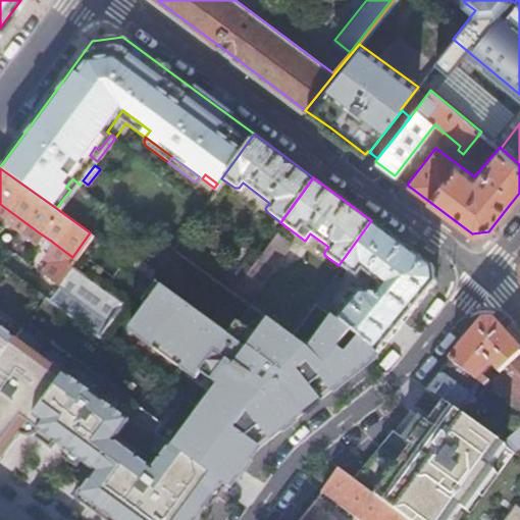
[(56,208),(60,211),(80,185),(72,178),(66,187),(70,190),(56,208)]
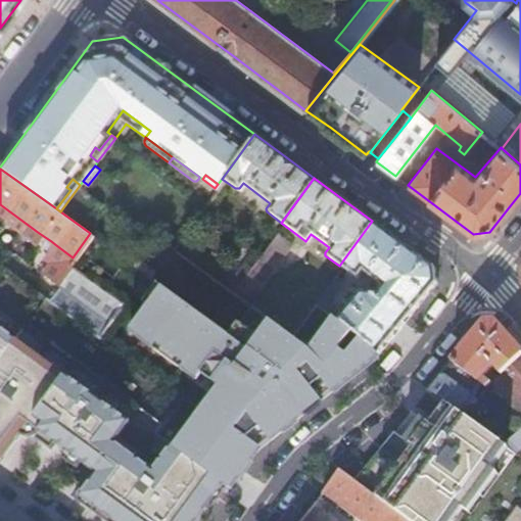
[(35,240),(39,233),(0,204),(0,215),(18,229),(17,230),(34,241),(35,240)]
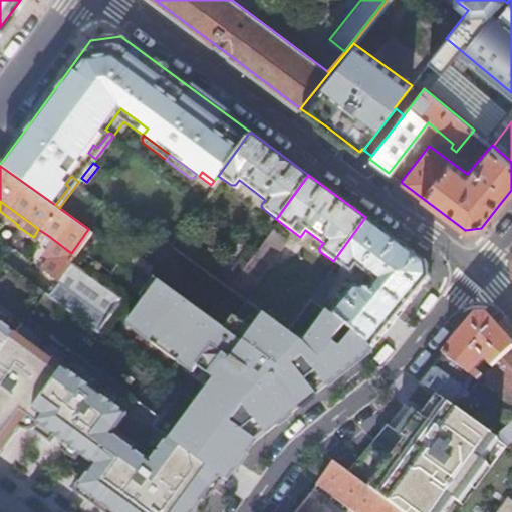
[(351,329),(369,344),(370,343),(401,307),(428,276),(425,260),(402,243),(365,217),(333,261),(344,270),(347,269),(351,264),(370,279),(363,287),(360,285),(350,284),(346,281),(343,284),(341,283),(333,293),(333,295),(338,299),(329,311),(343,323),(351,329)]
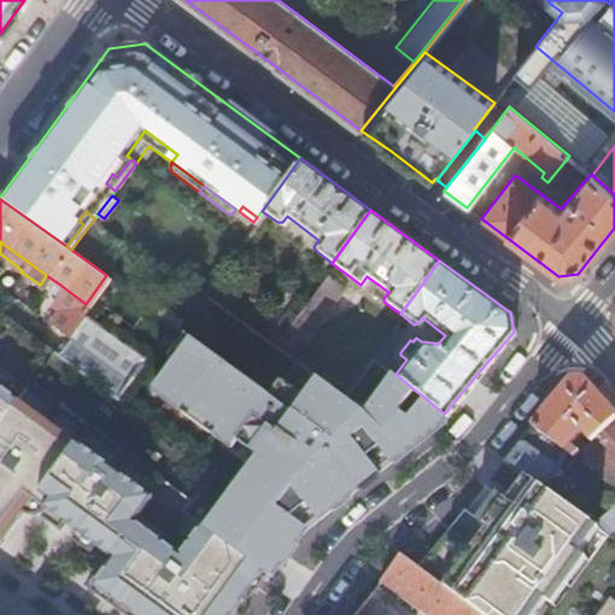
[(340,283),(324,271),(324,273),(303,303),(315,311),(317,314),(340,283)]
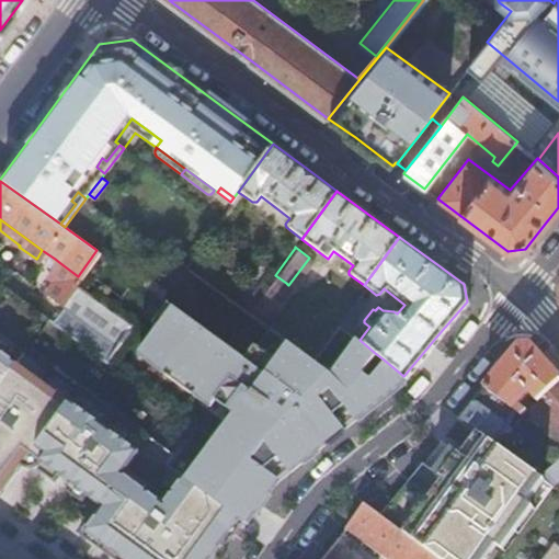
[(55,259),(42,250),(37,258),(49,266),(55,259)]
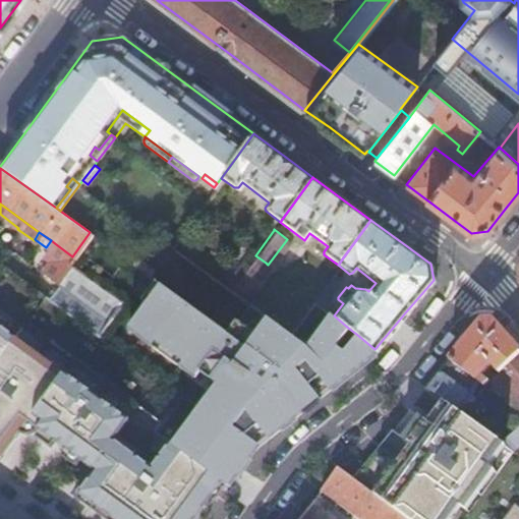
[(50,298),(96,332),(120,300),(68,263),(72,256),(56,244),(51,240),(46,247),(41,254),(46,257),(38,269),(55,281),(54,282),(56,284),(48,296),(50,298)]
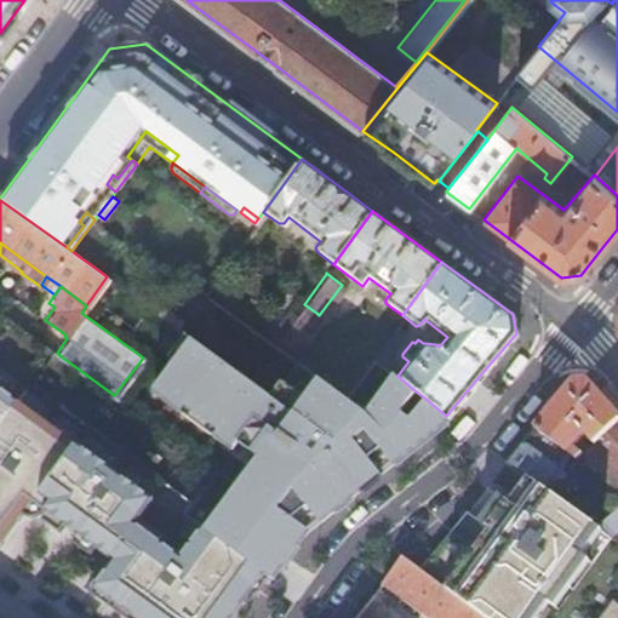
[(316,313),(304,304),(295,318),(274,345),(286,354),(316,313)]
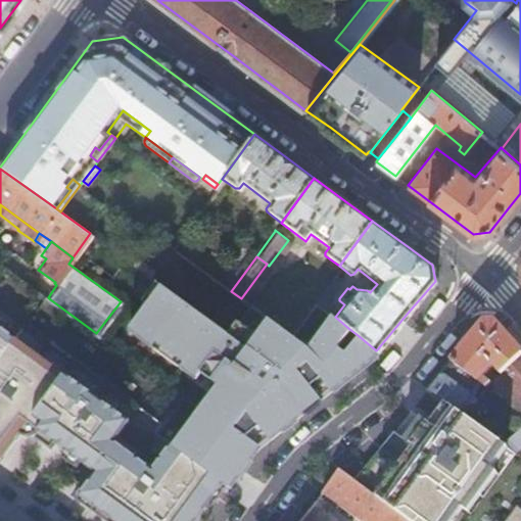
[(231,291),(248,268),(240,262),(223,285),(231,291)]
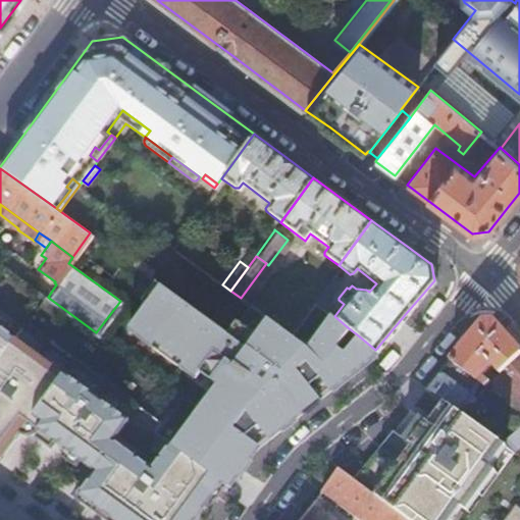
[(159,421),(155,427),(152,430),(186,455),(186,454),(228,485),(257,447),(375,350),(357,334),(345,351),(336,345),(349,328),(334,316),(330,313),(306,346),(265,316),(254,332),(235,320),(225,332),(155,280),(141,299),(145,302),(131,320),(154,338),(150,345),(179,366),(184,360),(216,383),(199,407),(183,394),(182,395),(179,394),(178,396),(159,421)]
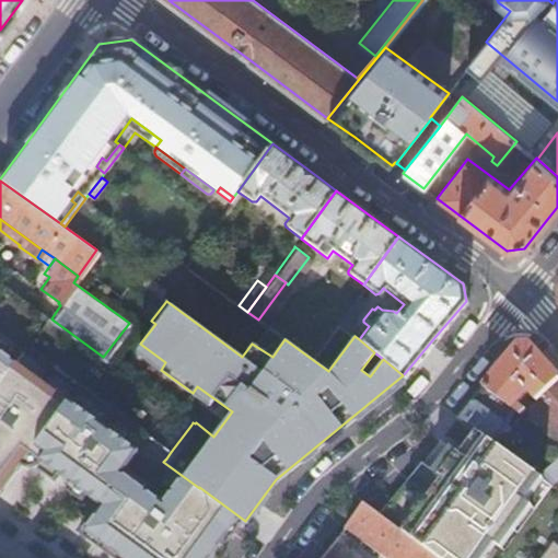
[(77,531),(113,557),(214,557),(243,520),(199,487),(199,488),(163,462),(171,452),(24,344),(13,359),(0,349),(0,487),(19,462),(24,464),(28,465),(34,463),(38,460),(97,502),(77,531)]
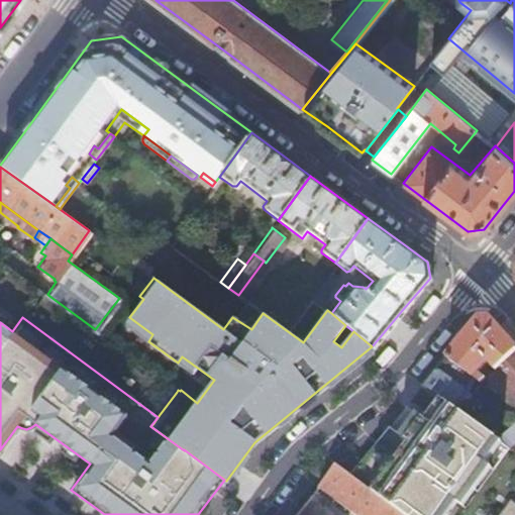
[(492,367),(514,345),(489,318),(482,318),(475,319),(443,355),(471,375),(484,357),(492,367)]
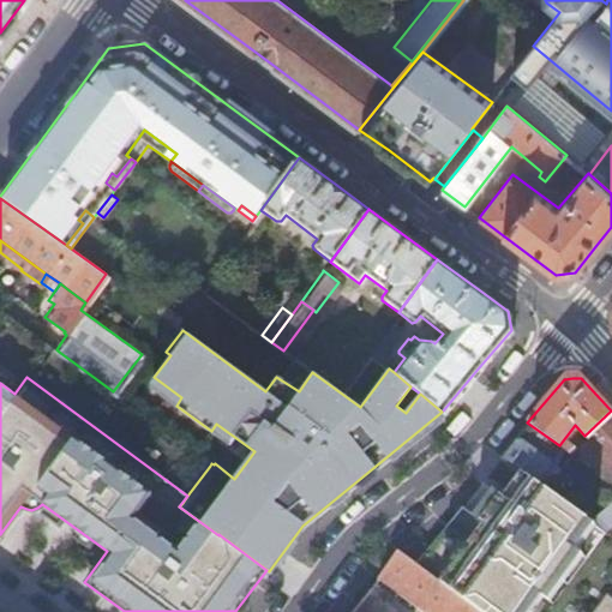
[(611,469),(611,412),(611,411),(585,436),(568,451),(593,469),(601,457),(611,469)]
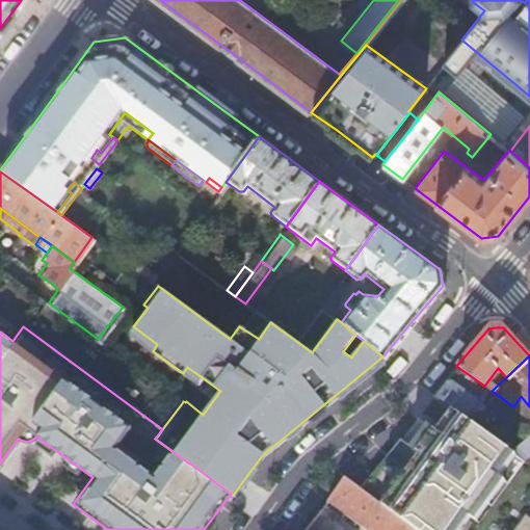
[(484,386),(456,366),(445,380),(434,393),(433,394),(449,405),(456,411),(467,418),(487,388),(484,386)]
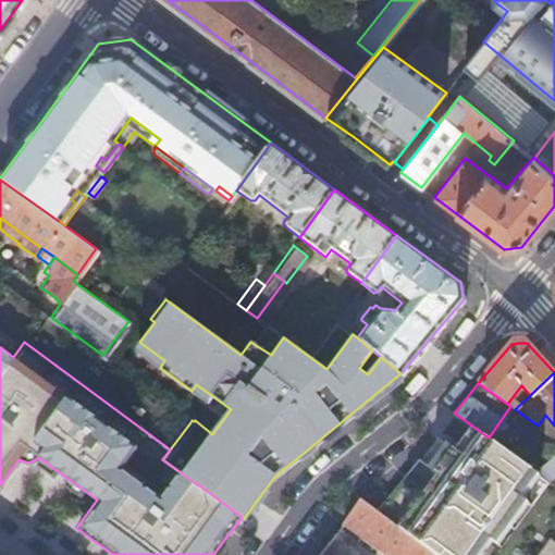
[(554,438),(554,426),(545,415),(538,426),(554,438)]
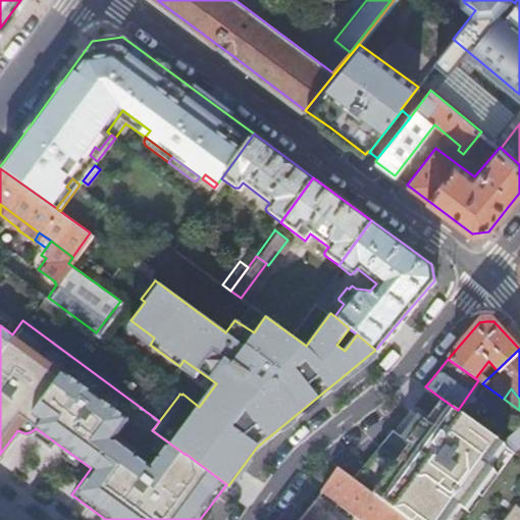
[(432,424),(448,403),(440,398),(425,419),(432,424)]
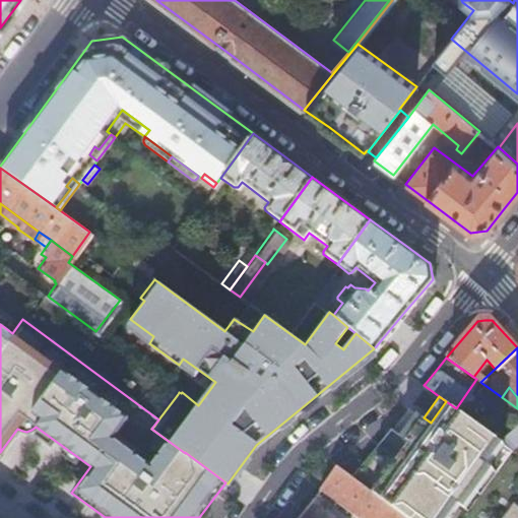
[(499,440),(480,427),(456,408),(446,401),(431,423),(424,417),(407,439),(400,435),(389,428),(363,459),(348,477),(351,479),(368,492),(403,517),(517,517),(517,506),(504,497),(487,517),(458,517),(511,449),(503,443),(499,440)]
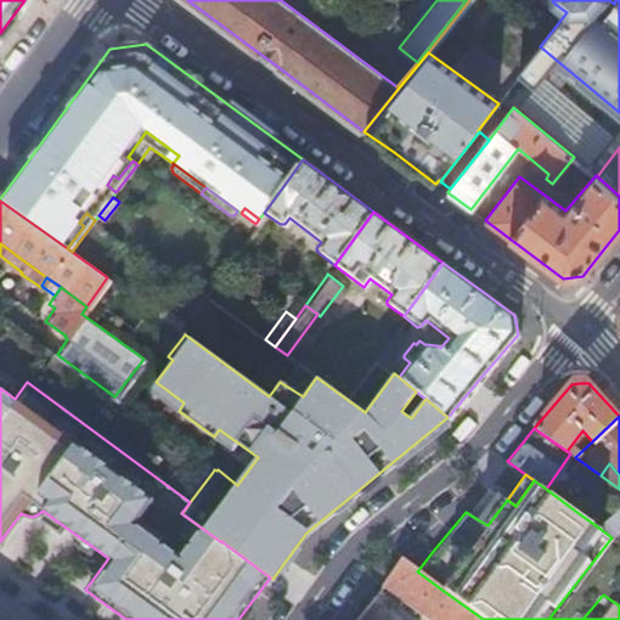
[(488,525),(507,500),(497,495),(486,511),(479,520),(488,525)]
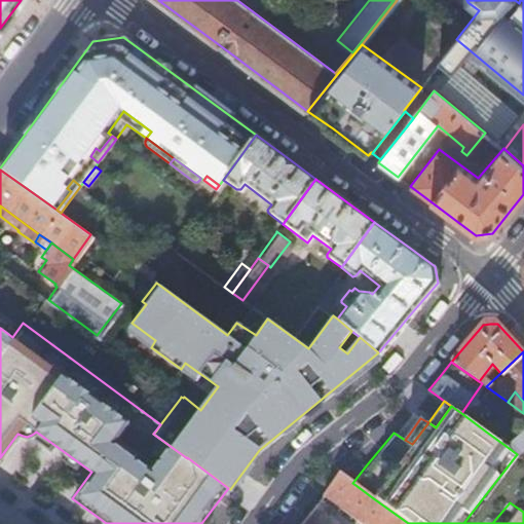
[(523,428),(504,445),(509,448),(517,454),(518,454),(523,449),(523,428)]
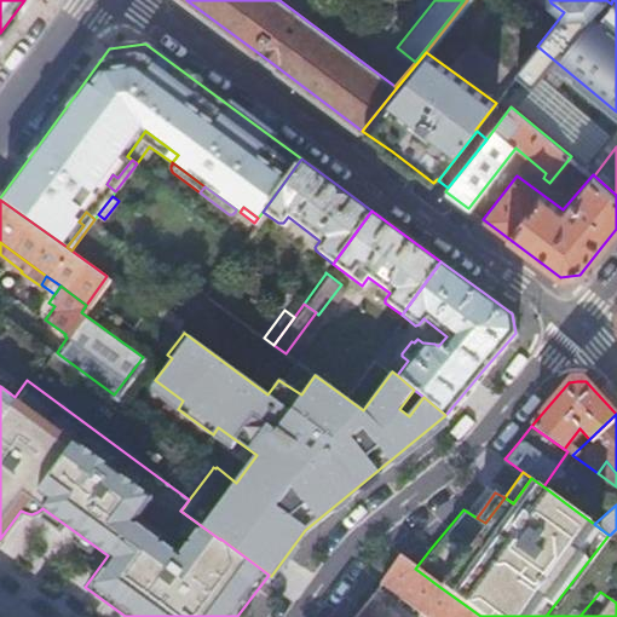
[(381,543),(362,570),(426,616),(480,616),(438,586),(419,571),(415,569),(381,543)]
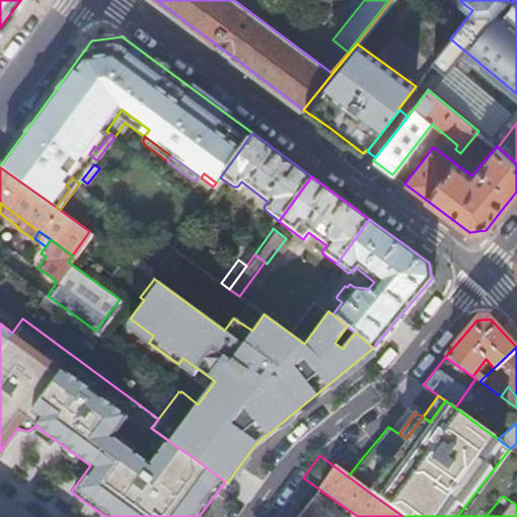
[(282,509),(276,516),(313,516),(290,500),(283,510),(282,509)]
